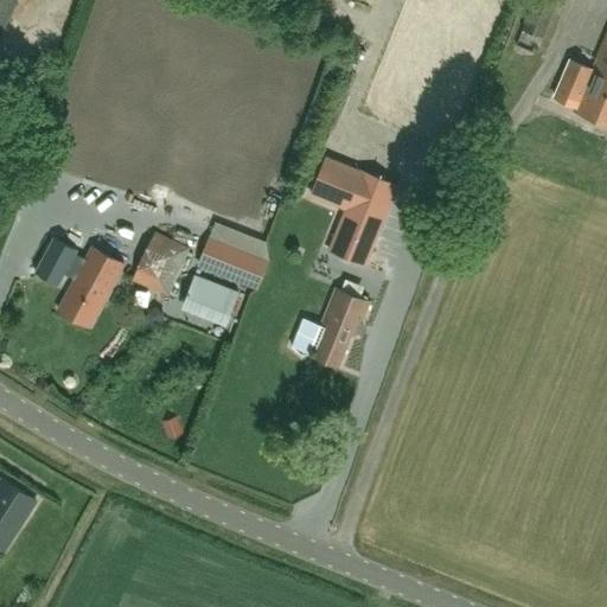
[(0,0),(0,33),(5,36),(20,0),(0,0)]
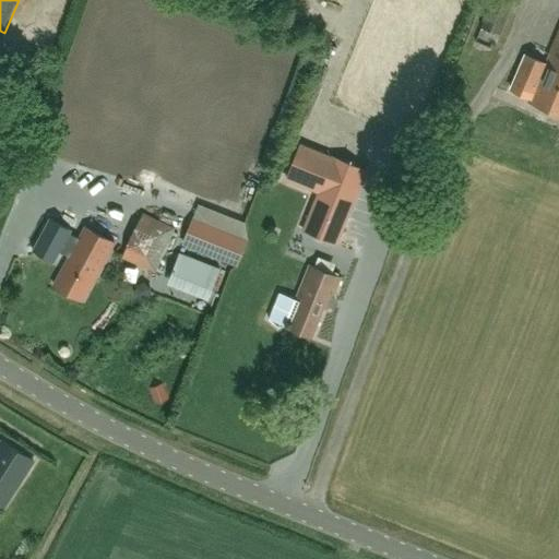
[(510,0),(494,0),(483,26),(501,34),(514,1),(510,0)]
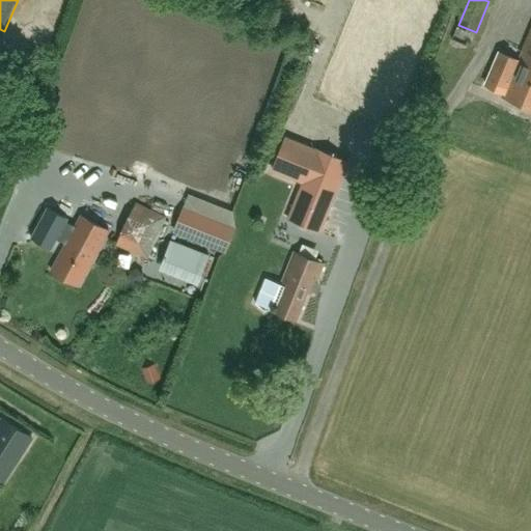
[(487,84),(506,91),(504,95),(530,106),(530,29),(515,68),(497,61),(487,84)]
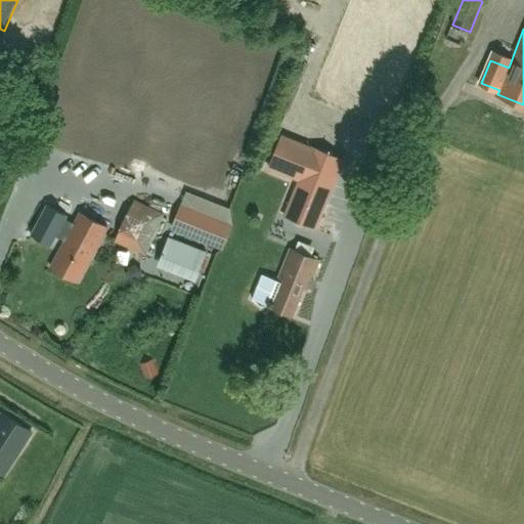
[(318,227),(346,159),(313,145),(312,148),(282,136),(269,169),(299,181),(286,214),(318,227)]
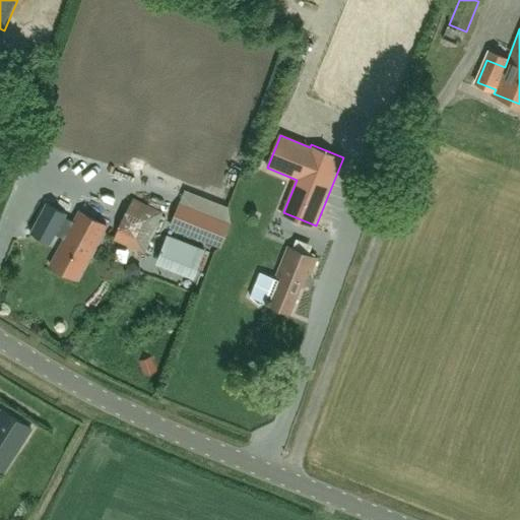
[(146,254),(165,211),(135,198),(115,240),(146,254)]
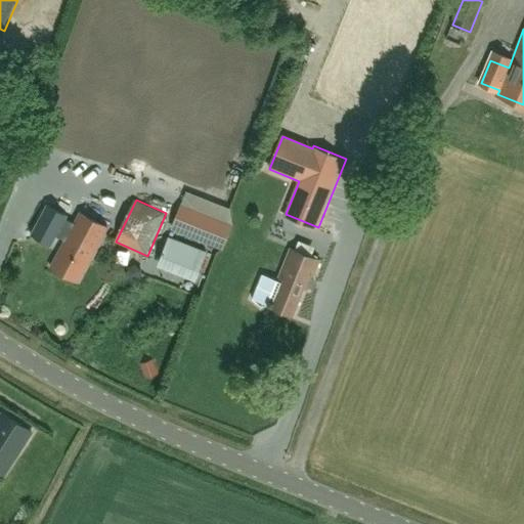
[(224,249),(234,225),(183,205),(173,229),(224,249)]
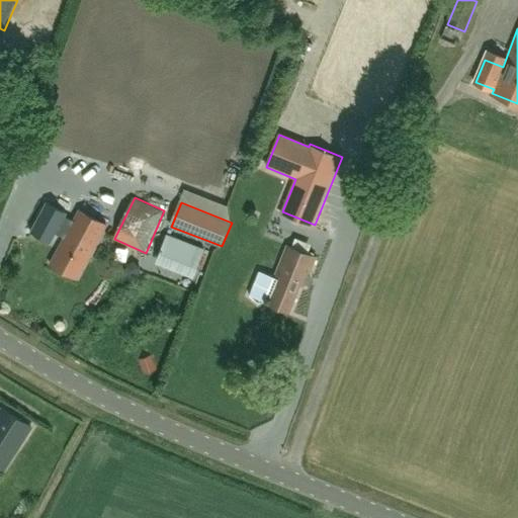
[(79,278),(108,225),(81,209),(52,264),(79,278)]
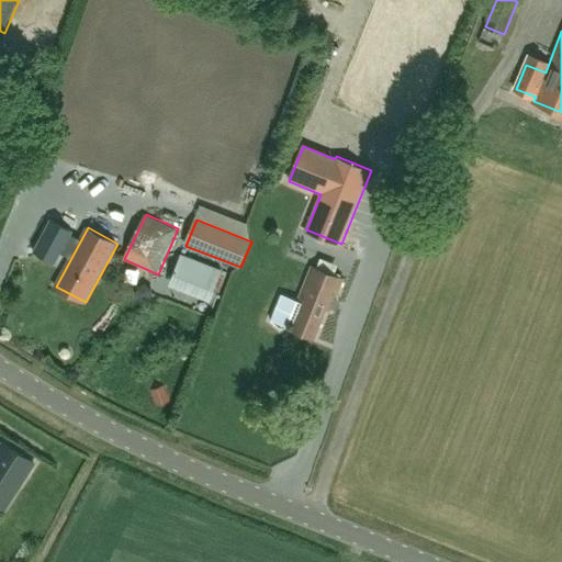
[(181,255),(171,280),(211,295),(221,271),(181,255)]
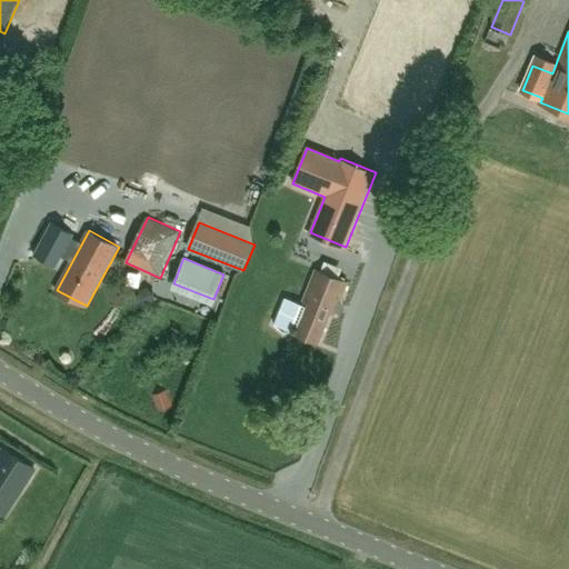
[(317,269),(302,303),(286,297),(275,325),(285,332),(292,330),(320,341),(332,311),(336,313),(349,282),(317,269)]
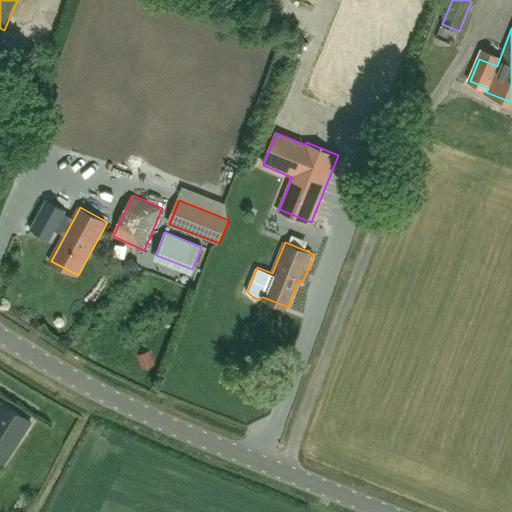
[(4,403),(0,408),(0,461),(5,464),(32,422),(4,403)]
